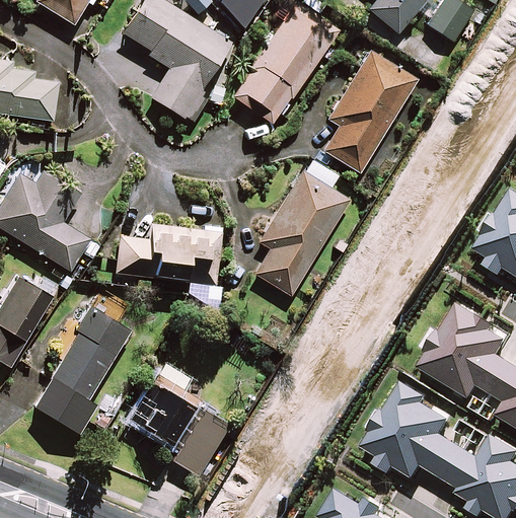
[(38,0),(38,2),(75,25),(90,0),(38,0)]
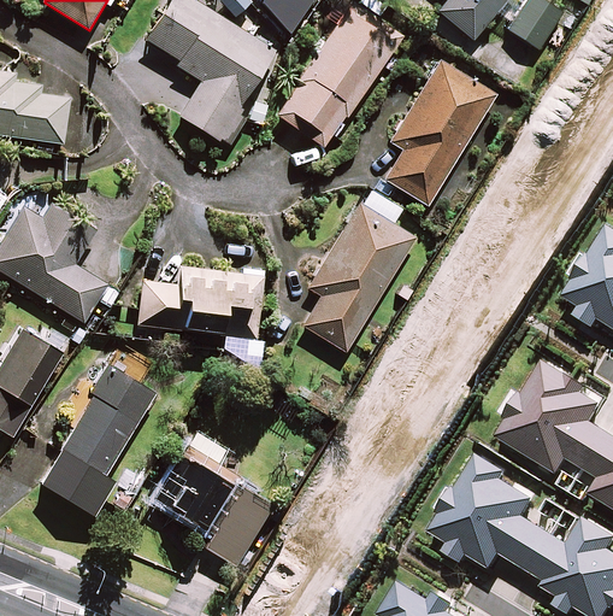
[(277,53),(192,0),(169,0),(146,40),(178,60),(176,65),(202,81),(181,117),(223,142),(277,53)]
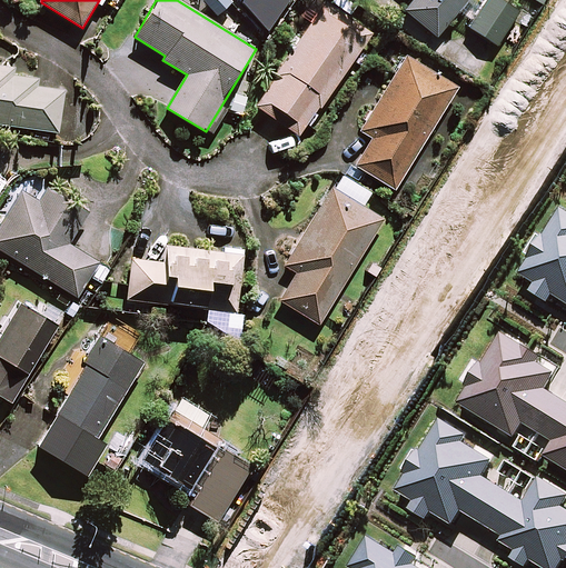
[(245,0),(244,2),(266,30),(287,0),(245,0)]
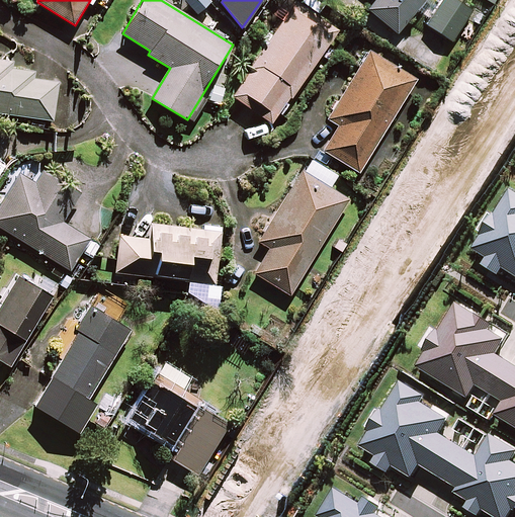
[(425,0),(376,0),(368,9),(398,33),(425,0)]
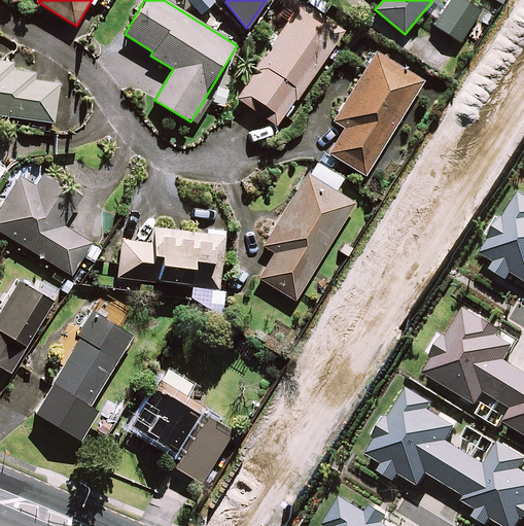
[(480,10),(462,0),(452,0),(435,27),(460,41),(480,10)]
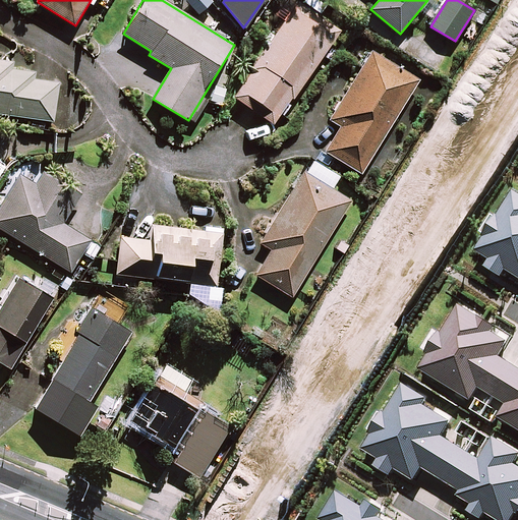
[(336,37),(293,7),(233,97),(276,125),(336,37)]
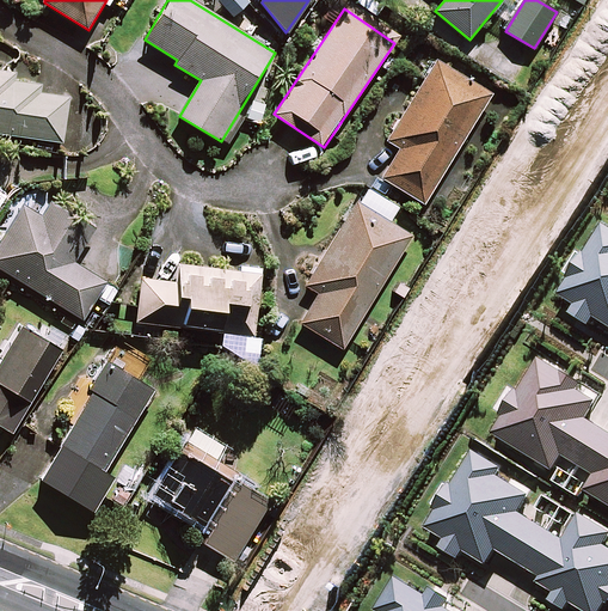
[(491,93),(437,60),(387,141),(400,150),(382,178),(424,203),(491,93)]
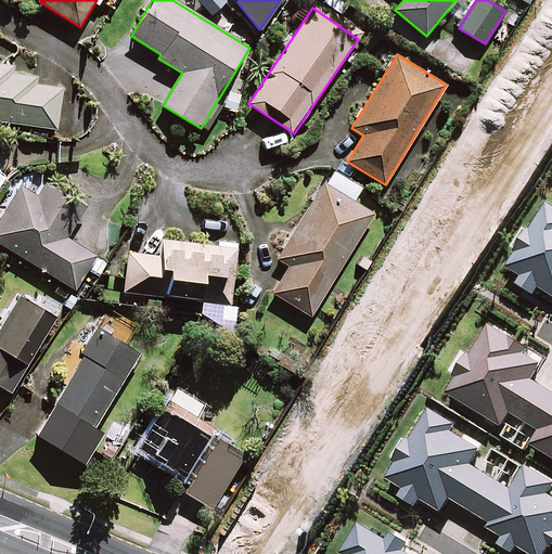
[(35,85),(37,71),(0,65),(0,121),(58,129),(63,89),(35,85)]
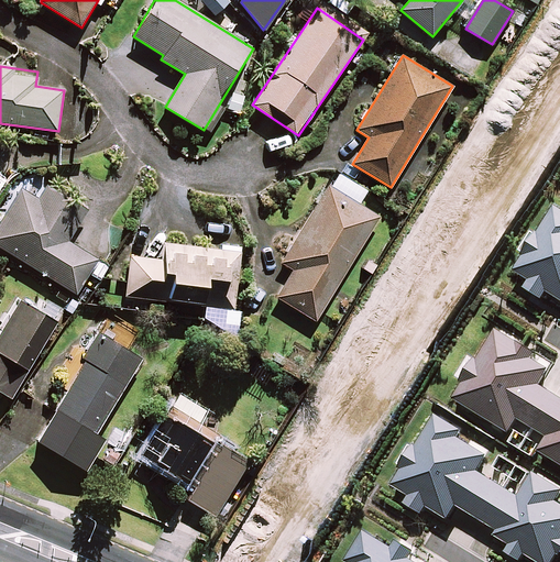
[(368,190),(338,172),(282,263),(294,270),(277,297),(316,321),(380,217),(359,205),(368,190)]
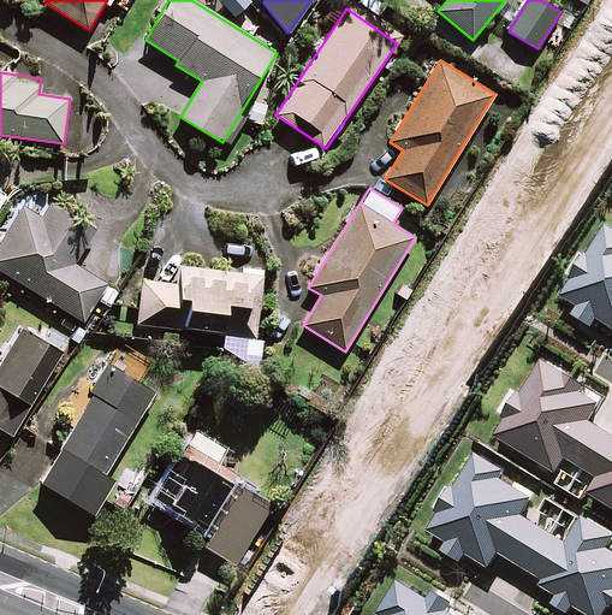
[(51,203),(42,218),(24,207),(0,246),(0,268),(85,323),(108,285),(75,264),(95,231),(51,203)]
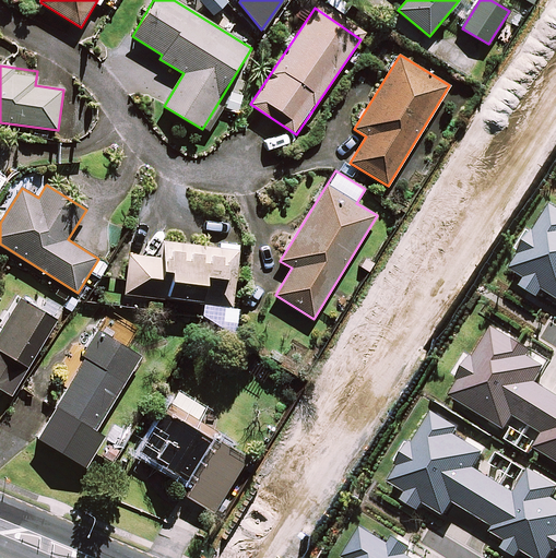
[(555,209),(540,234),(537,233),(523,256),(524,257),(516,271),(530,281),(525,288),(544,300),(549,293),(555,296),(555,209)]
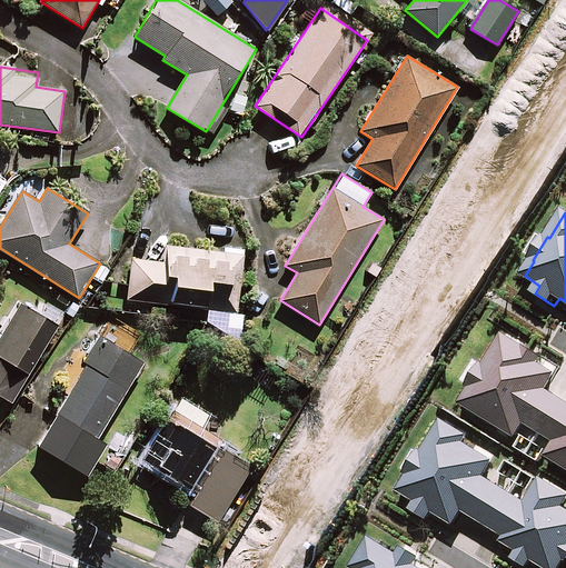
[(244,253),(167,247),(166,263),(132,260),(128,299),(202,306),(201,309),(238,312),(244,253)]
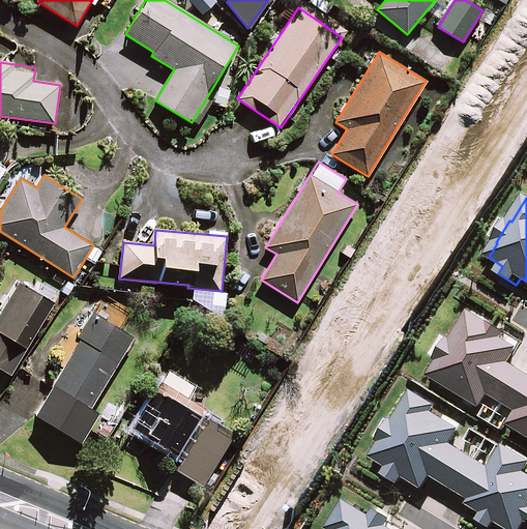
[(54,302),(21,283),(0,317),(0,368),(11,375),(54,302)]
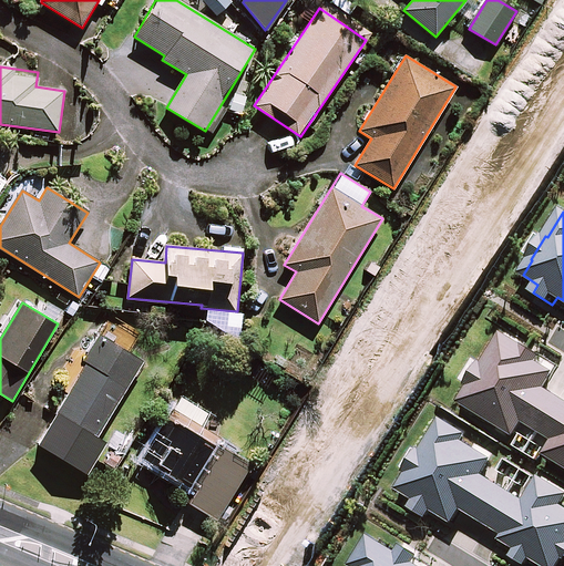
[(140,338),(109,320),(85,360),(88,362),(39,444),(85,472),(104,440),(98,435),(142,359),(131,352),(140,338)]
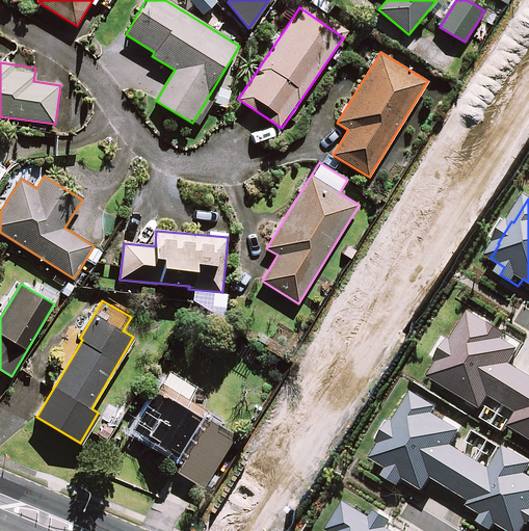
[(495,398),(508,406),(528,374),(513,366),(523,350),(507,341),(511,335),(494,324),(494,326),(473,314),(454,344),(452,343),(440,364),(442,365),(433,379),(486,412),(495,398)]
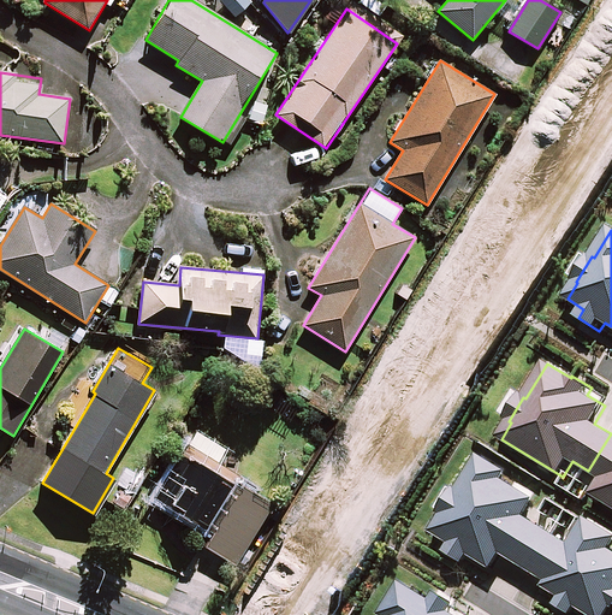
[(226,450),(197,432),(156,496),(214,533),(206,545),(233,563),(271,504),(215,469),(226,450)]
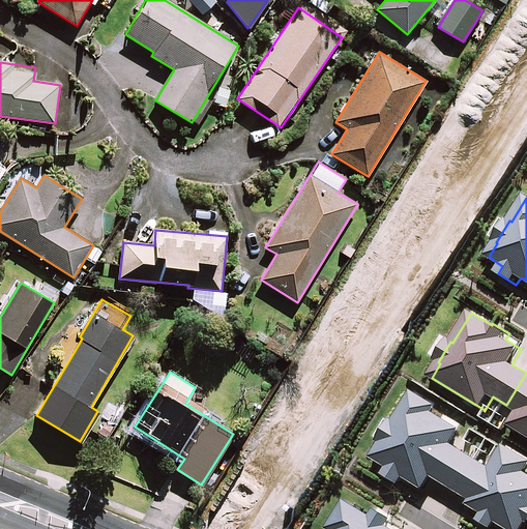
[(526,373),(506,405),(520,413),(511,427),(526,435),(526,373)]
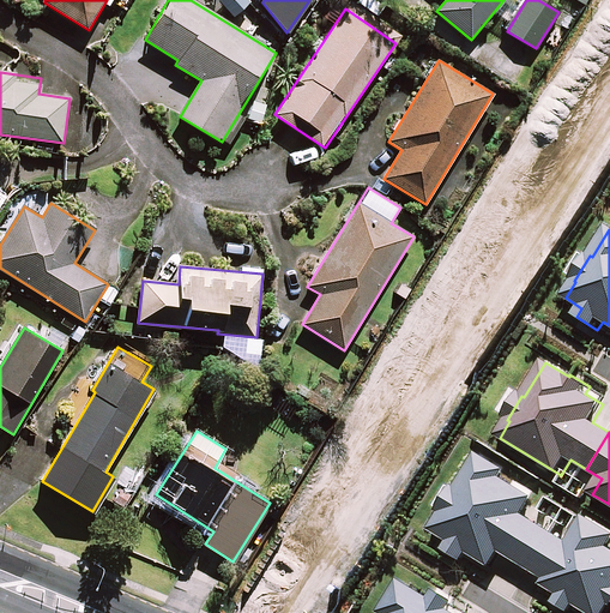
[(503,554),(532,571),(555,534),(526,517),(537,499),(505,480),(508,473),(479,455),(459,490),(456,487),(440,514),(444,516),(433,532),(451,542),(446,552),(466,564),(471,554),(495,569),(503,554)]
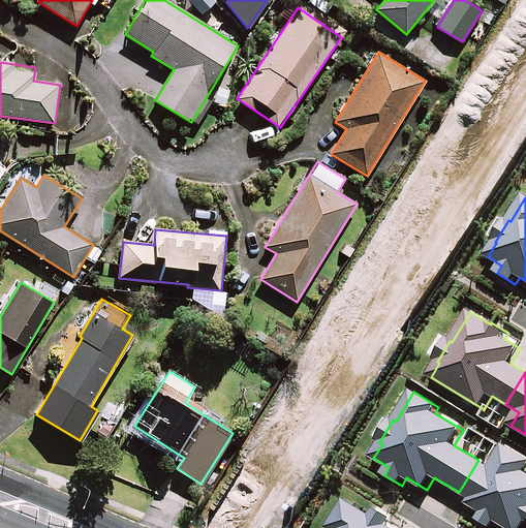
[(478,460),(459,492),(472,500),(469,504),(484,514),(480,520),(492,527),(495,527),(498,523),(505,527),(525,527),(525,458),(505,445),(492,467),(478,460)]
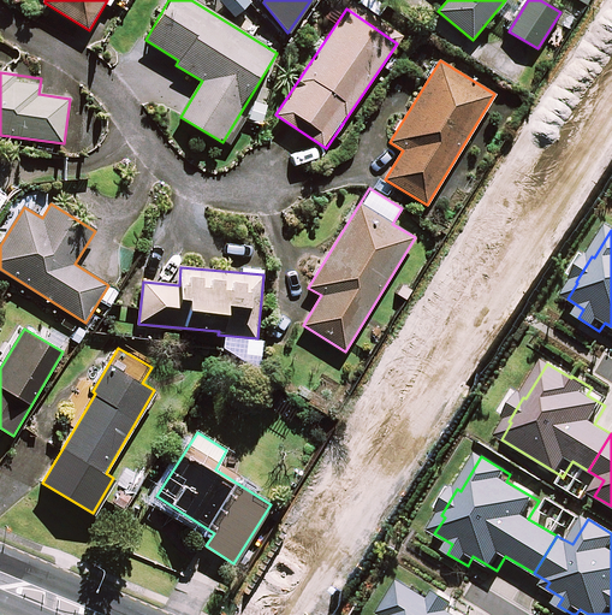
[(455,614),(459,605),(439,593),(434,602),(403,583),(384,614),(455,614)]
